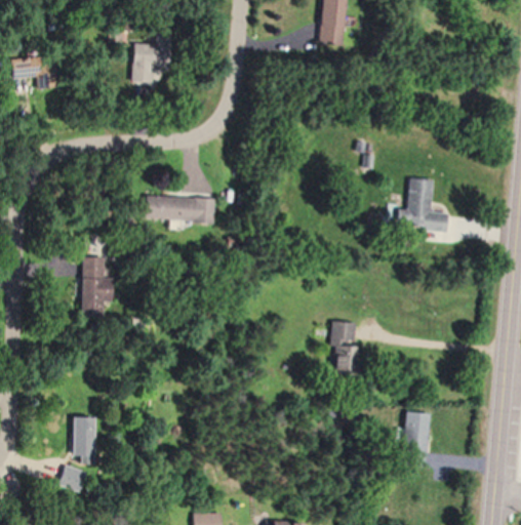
[(322,0),(320,43),(345,43),(346,0),(322,0)]
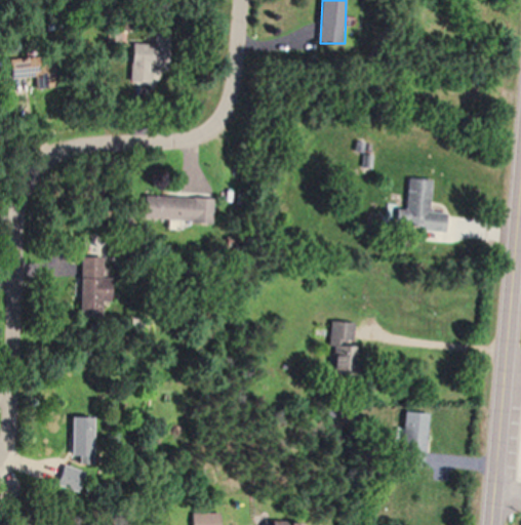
[(171,34),(157,34),(156,44),(133,44),(133,82),(154,83),(154,67),(170,67),(171,34)]
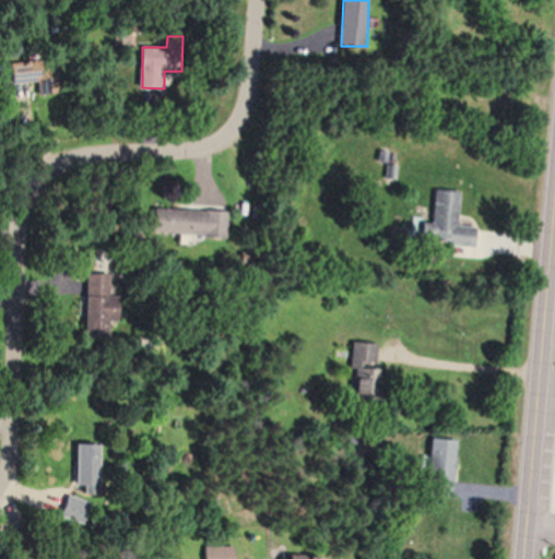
[(14,84),(40,81),(39,61),(12,63),(14,84)]
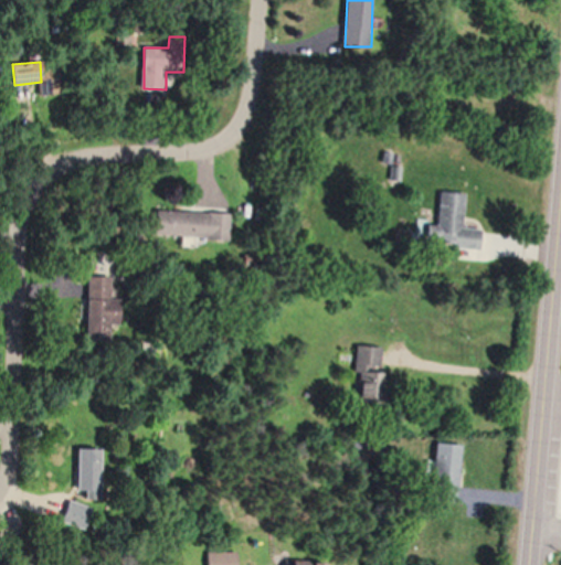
[(467,194),(442,191),(438,222),(422,221),(420,242),(479,248),(482,228),(464,226),(467,194)]
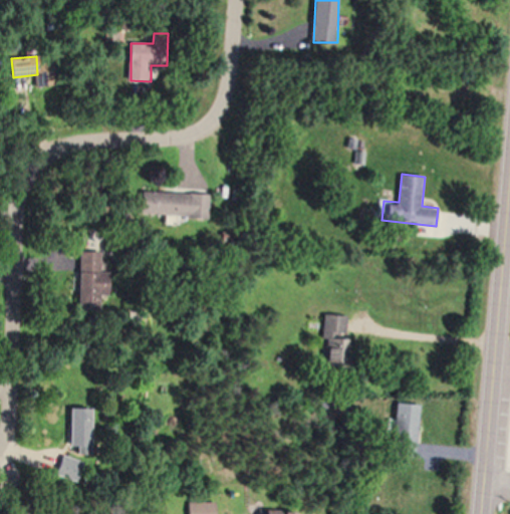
[(210,218),(210,192),(143,190),(143,216),(210,218)]
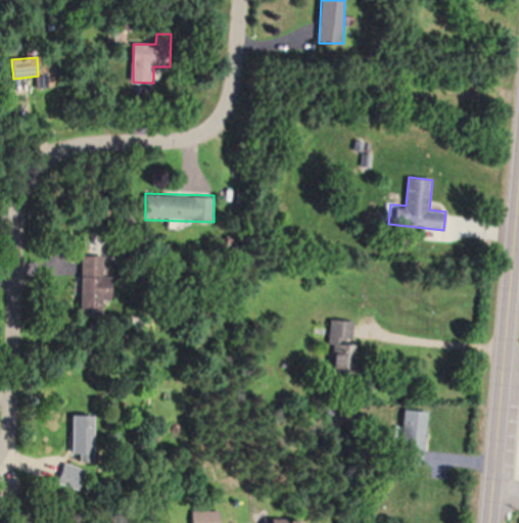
[(104,277),(104,256),(83,256),(82,316),(103,316),(103,300),(111,301),(111,277),(104,277)]
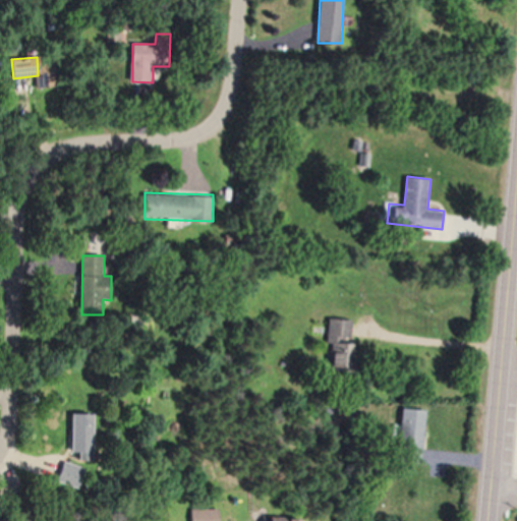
[(358,320),(332,319),(329,372),(355,373),(358,320)]
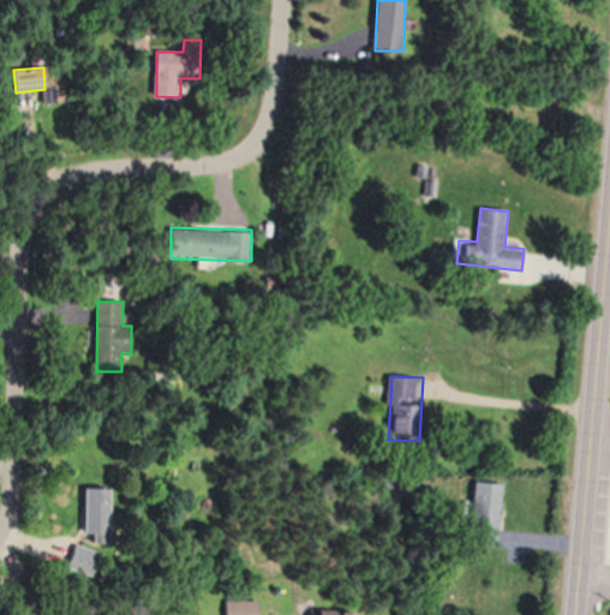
[(472,544),(500,545),(503,484),(474,482),(472,544)]
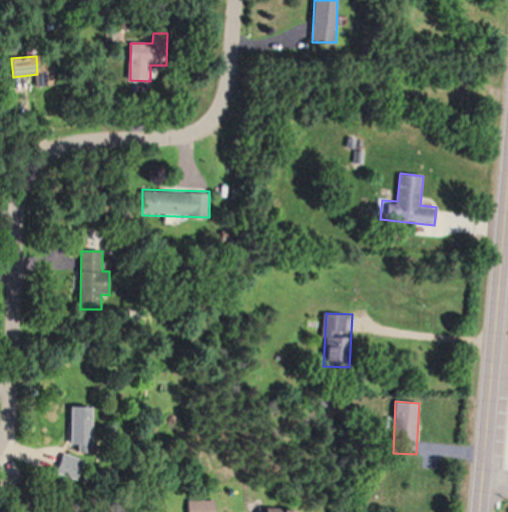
[(91,445),(91,407),(71,407),(71,445),(91,445)]
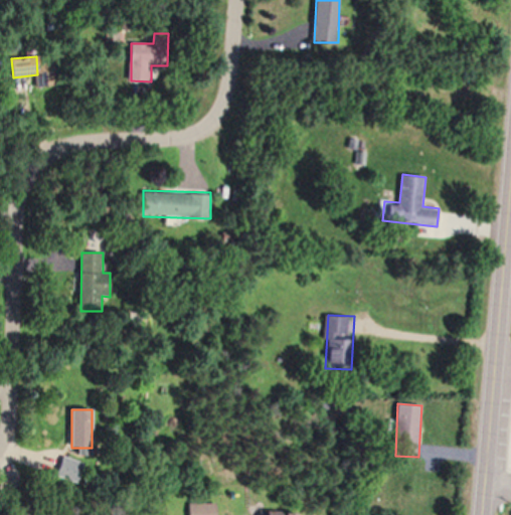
[(84,462),(63,456),(57,476),(78,482),(84,462)]
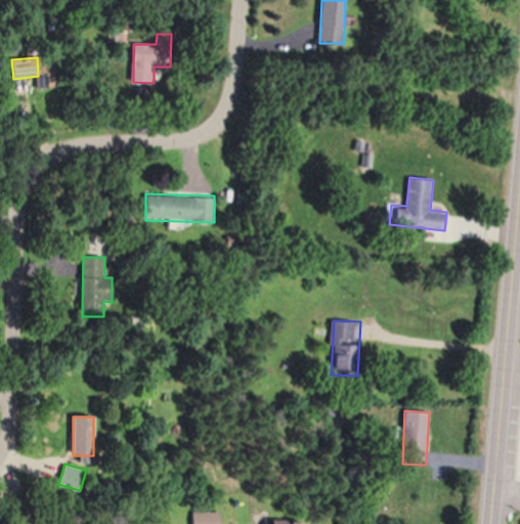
[(195,513),(193,523),(220,523),(220,513),(195,513)]
